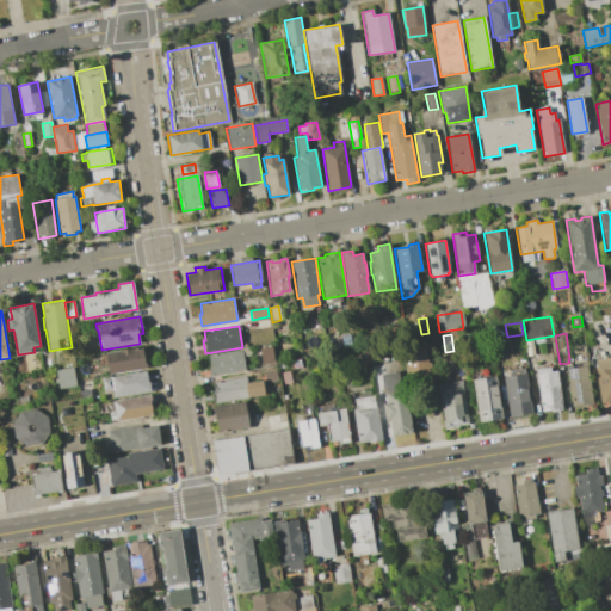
[(272,345),(275,358),(276,368),(264,370),(261,360),(266,359),(264,347),(272,345)]
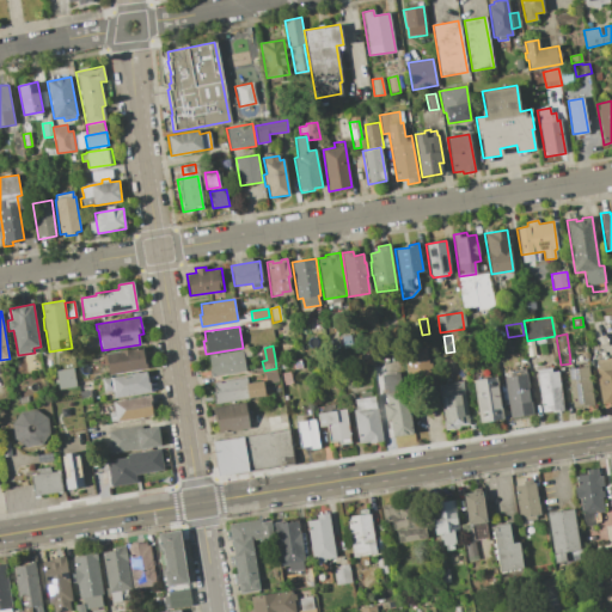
[(369,348),(381,346),(385,367),(373,368),(369,348)]
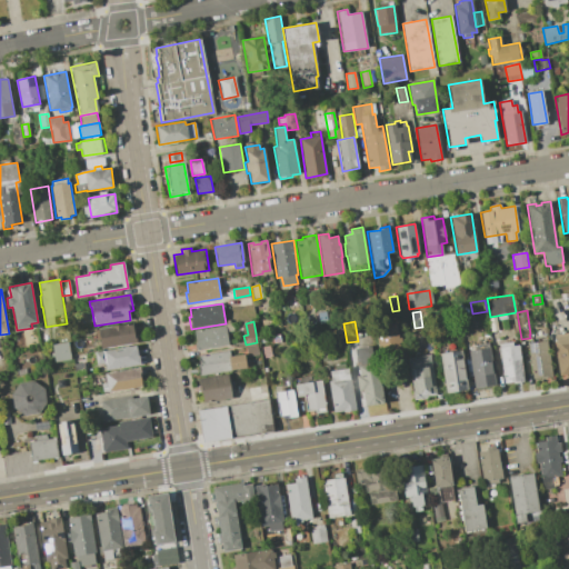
[(132,323),(136,343),(101,349),(99,340),(97,340),(95,329),(132,323)]
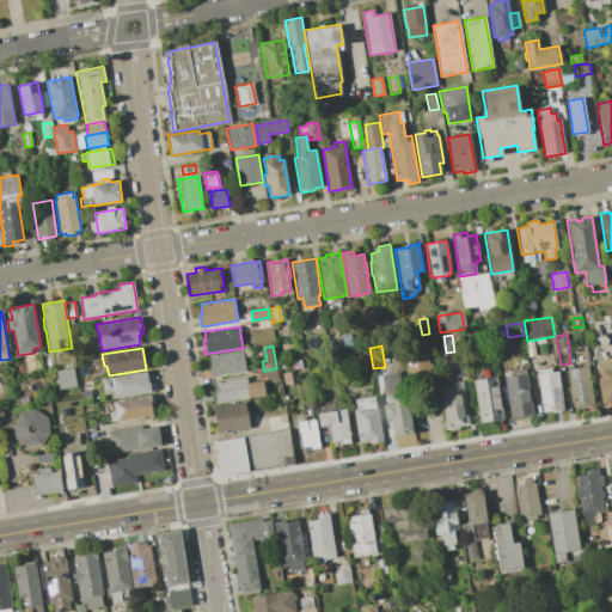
[(246,371),(210,378),(209,368),(210,368),(208,356),(242,350),(240,349),(250,348),(251,355),(244,357),(246,371)]
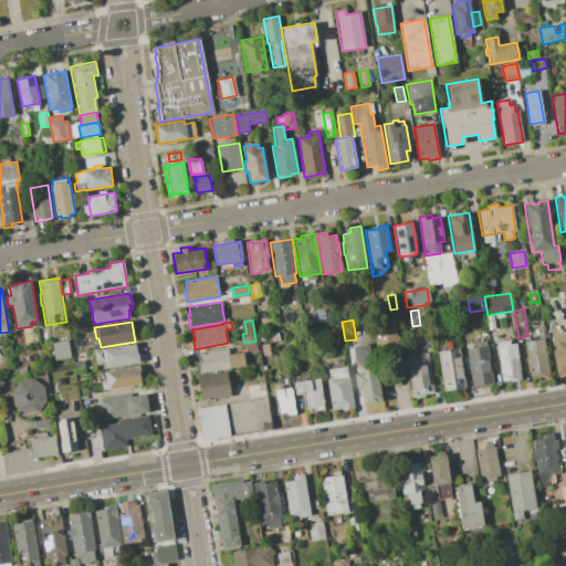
[(373,324),(394,322),(396,335),(400,335),(401,345),(398,345),(398,348),(377,352),(373,324)]
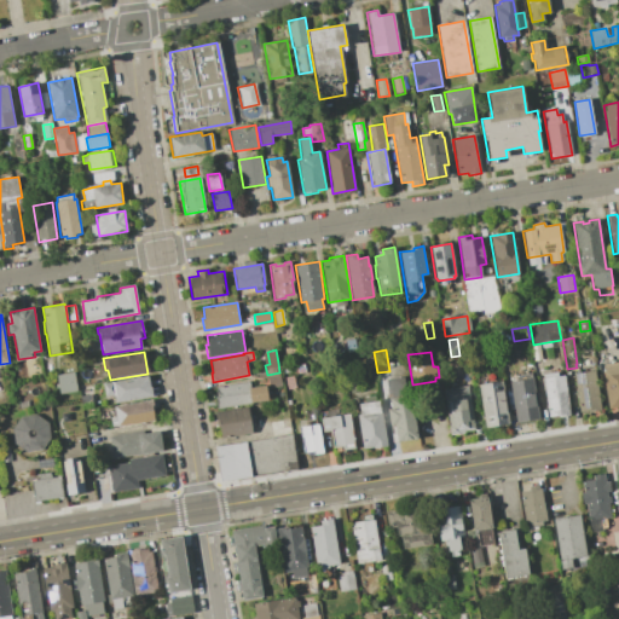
[(618,406),(608,409),(602,371),(605,371),(603,364),(618,362),(618,406)]
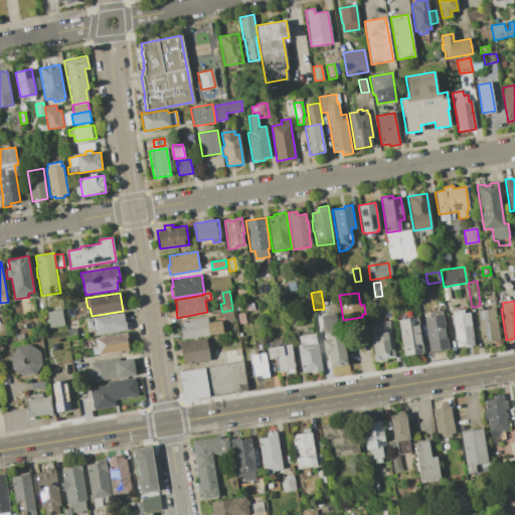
[(477,311),(495,308),(500,341),(490,343),(490,342),(482,343),(477,311)]
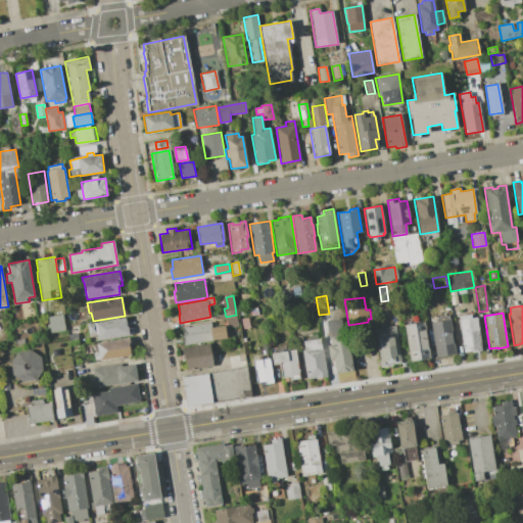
[(62,315),(65,331),(50,333),(48,317),(62,315)]
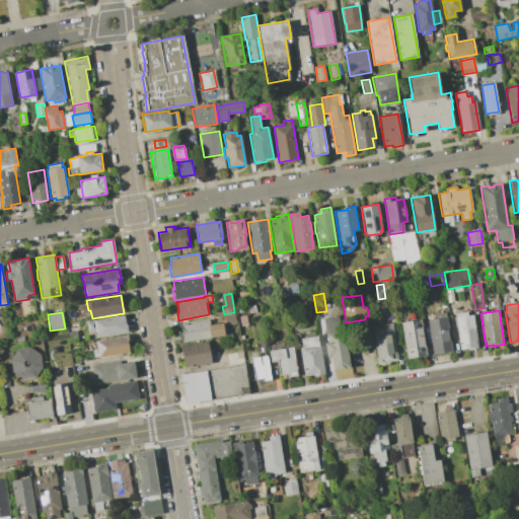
[(428,320),(439,318),(438,313),(445,312),(446,316),(447,316),(452,352),(433,355),(428,320)]
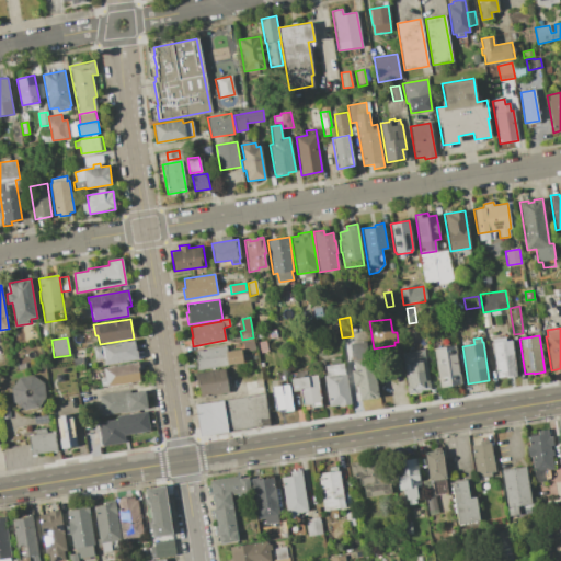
[(242,342),(253,340),(255,351),(243,352),(242,342)]
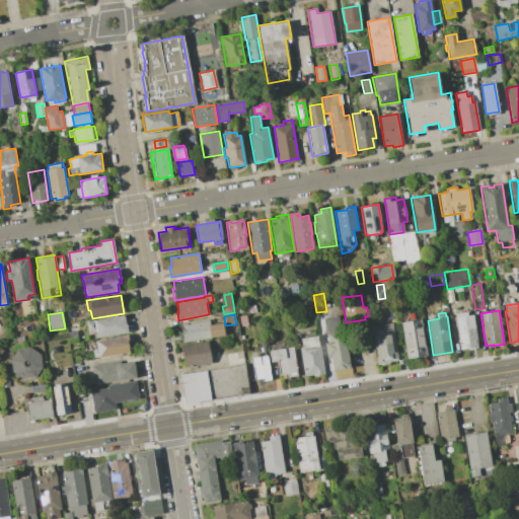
[(455,317),(472,314),(477,348),(467,350),(467,349),(459,350),(455,317)]
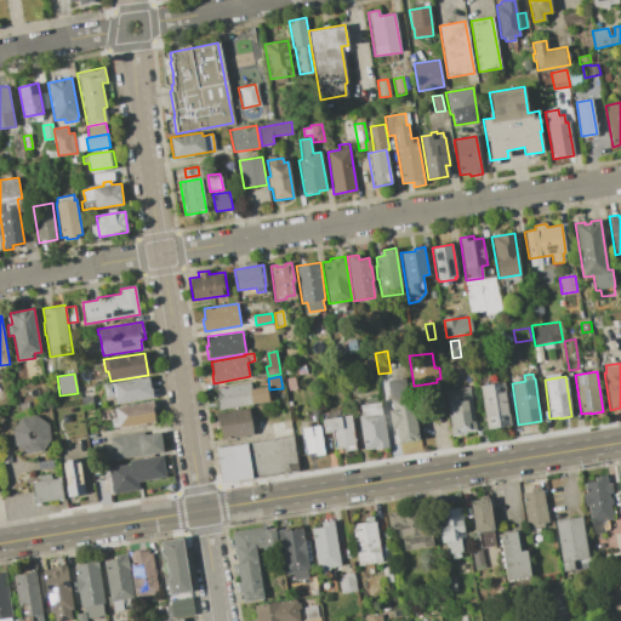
[(148,377),(151,388),(152,388),(153,398),(115,404),(114,397),(106,398),(103,385),(148,377)]
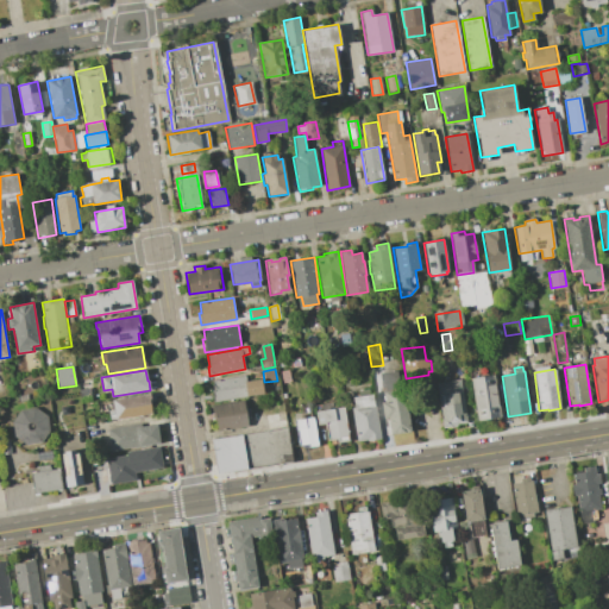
[(412,431),(390,434),(389,426),(384,427),(381,402),(383,402),(382,391),(384,391),(384,384),(381,384),(378,374),(399,370),(401,389),(406,388),(412,431)]
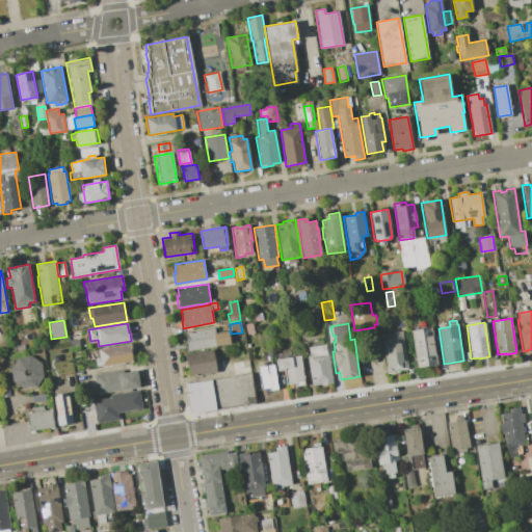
[(410,330),(431,327),(437,365),(417,368),(410,330)]
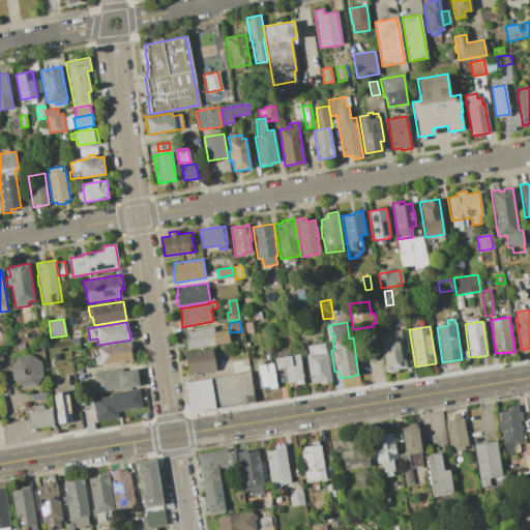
[(214,345),(185,350),(184,340),(185,340),(184,331),(211,327),(212,332),(214,345)]
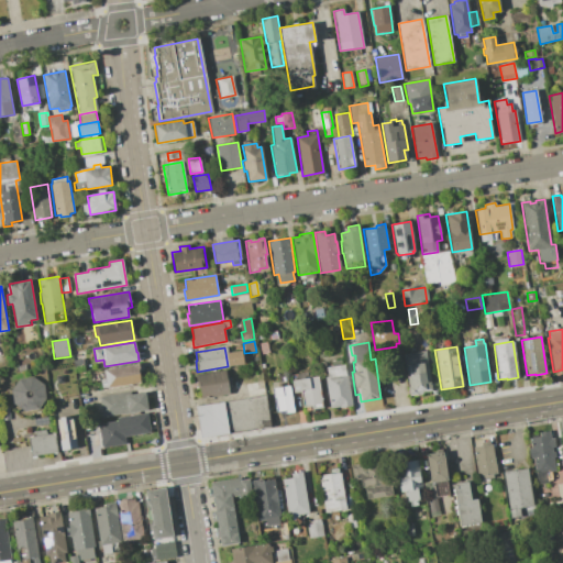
[(225,353),(243,351),(245,364),(228,366),(225,353)]
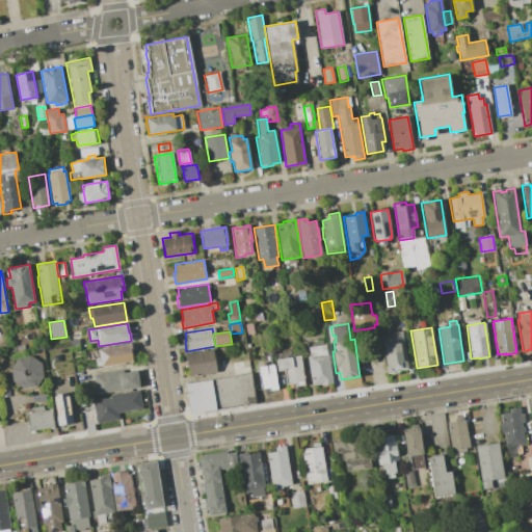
[(381,336),(388,335),(388,333),(394,331),(394,334),(402,333),(407,369),(399,370),(399,372),(393,373),(393,372),(387,373),(381,336)]
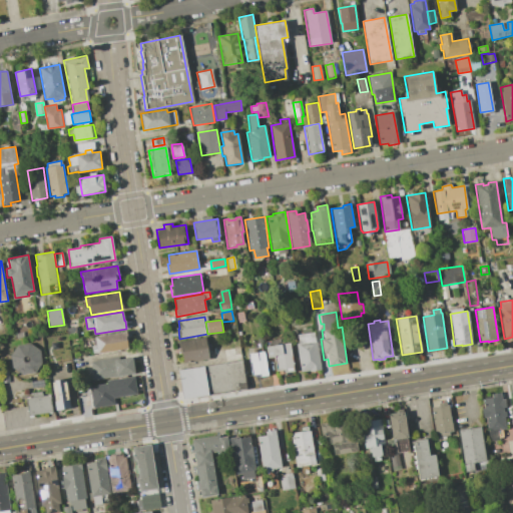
[(75,327),(77,337),(68,339),(66,329),(75,327)]
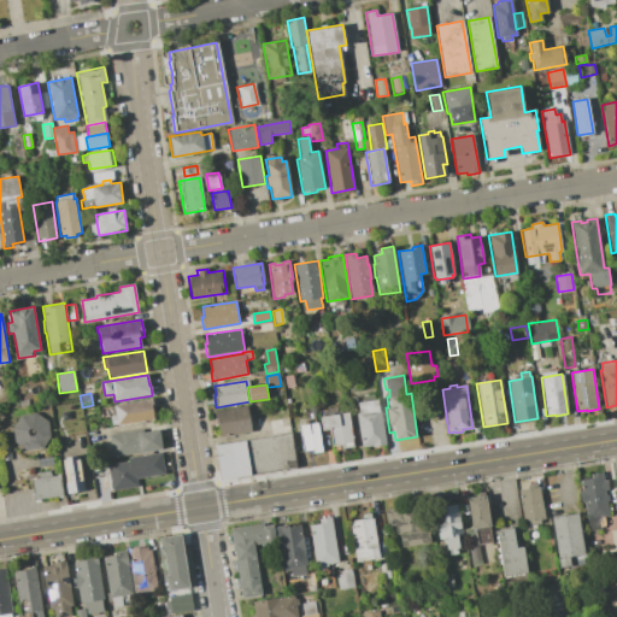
[(386,445),(374,447),(372,446),(362,447),(356,412),(358,412),(357,403),(363,401),(363,397),(377,394),(380,409),(381,409),(386,445)]
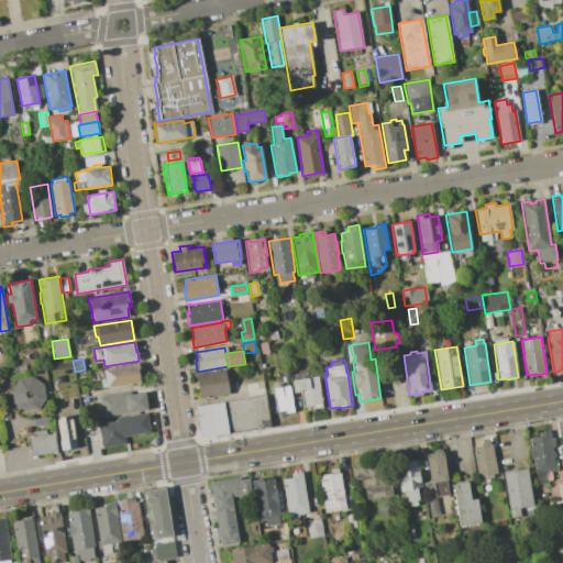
[(139,363),(140,373),(139,373),(140,383),(107,388),(107,387),(101,388),(100,379),(106,378),(103,370),(139,363)]
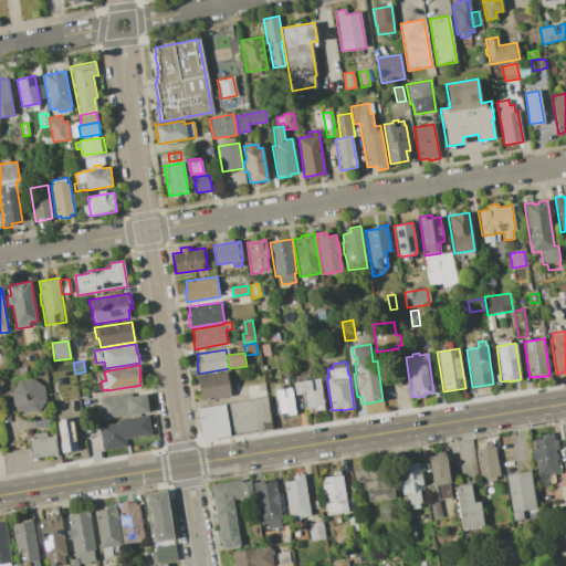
[(227,373),(228,379),(233,379),(234,386),(230,387),(231,396),(202,400),(200,391),(198,391),(196,377),(227,373)]
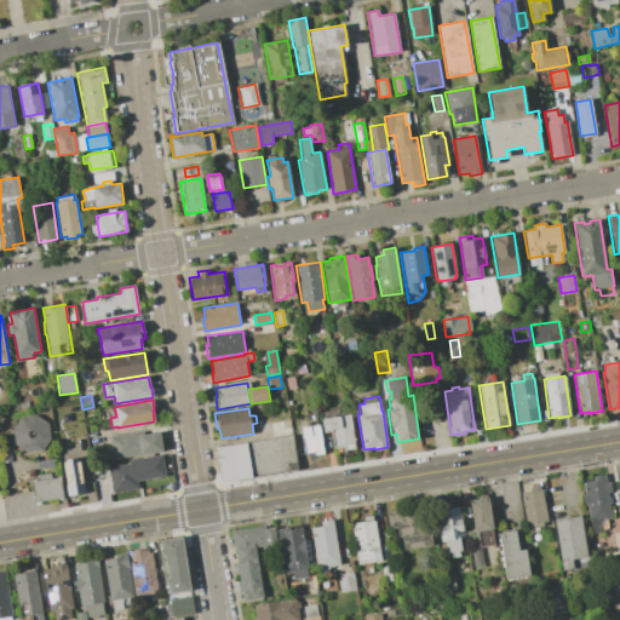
[(320,413),(338,411),(339,417),(350,414),(355,448),(344,451),(344,447),(333,448),(331,431),(323,432),(320,413)]
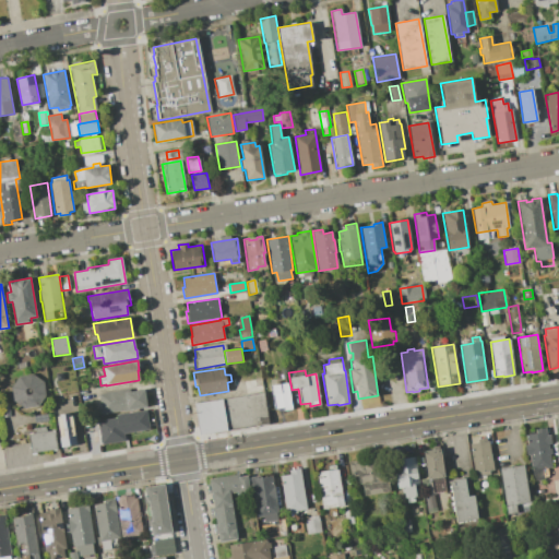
[(20,377),(33,375),(44,382),(45,395),(38,406),(24,408),(13,401),(11,387),(20,377)]
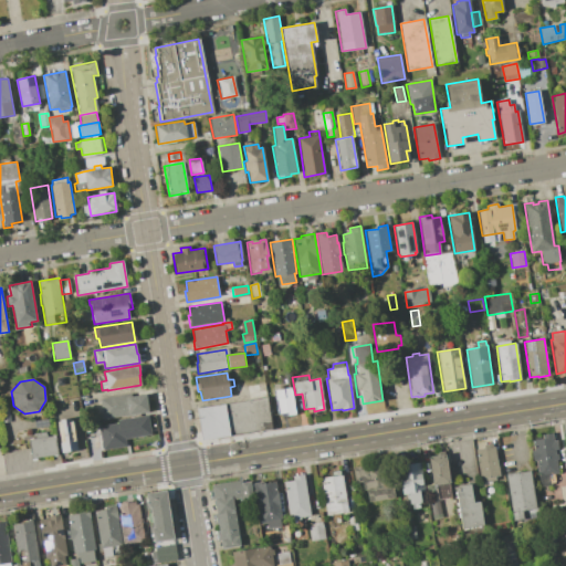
[(274,390),(282,389),(281,381),(289,380),(290,388),(292,388),(295,415),(286,416),(286,412),(278,415),(274,390)]
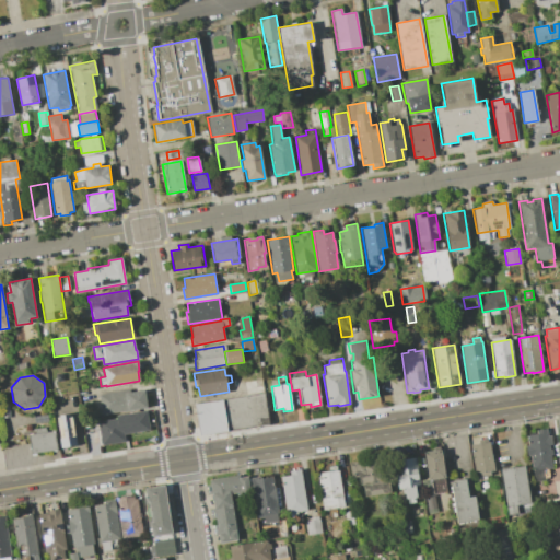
[(246,396),(243,382),(260,378),(264,393),(246,396)]
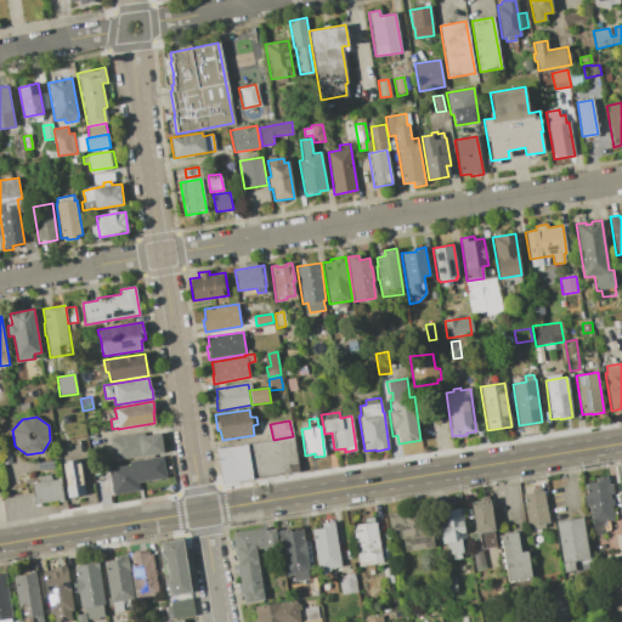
[(164,453),(113,462),(109,439),(137,434),(137,436),(160,433),(164,453)]
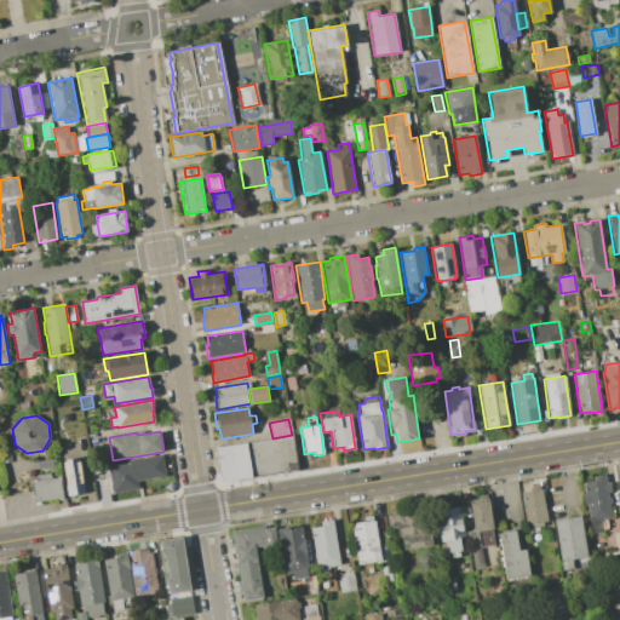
[(214,448),(273,438),(292,435),(297,470),(220,483),(214,448)]
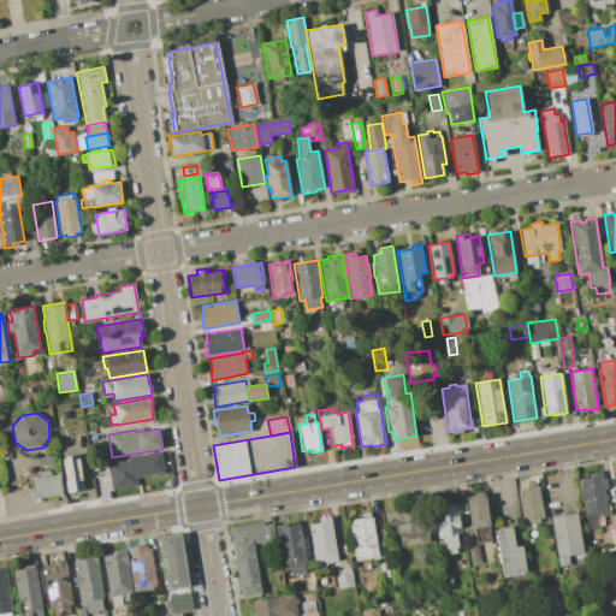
[(10,445),(12,461),(4,462),(1,446),(10,445)]
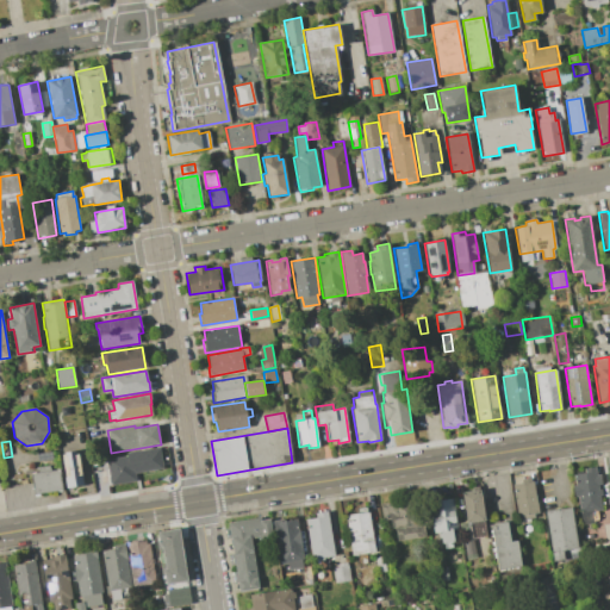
[(160,447),(163,470),(135,473),(136,481),(111,485),(111,484),(109,468),(106,460),(126,456),(126,453),(160,447)]
